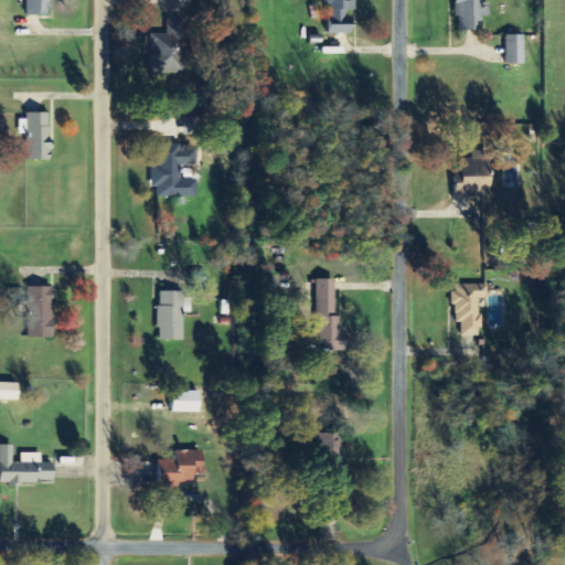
[(27,0),(27,17),(51,17),(50,0),(27,0)]
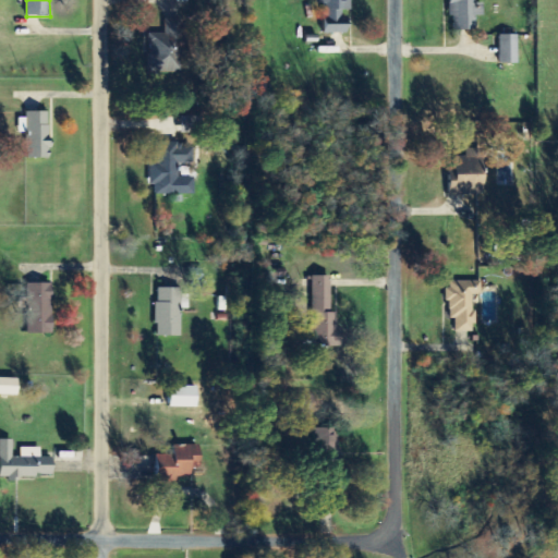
[(323,4),(324,34),(348,34),(348,11),(351,11),(350,0),(316,0),(317,4),(323,4)]
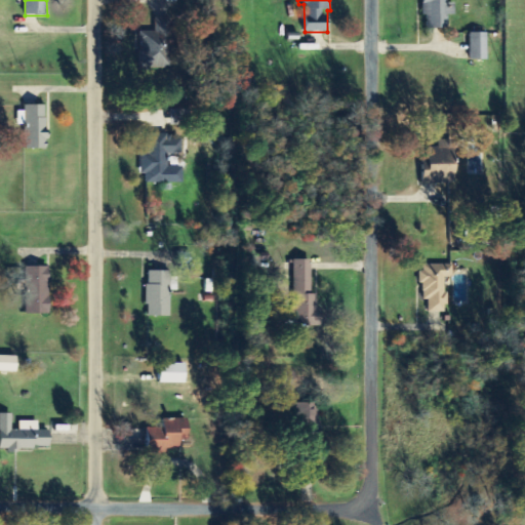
[(448,3),(447,0),(423,0),(425,30),(448,29),(447,16),(455,15),(455,3),(448,3)]
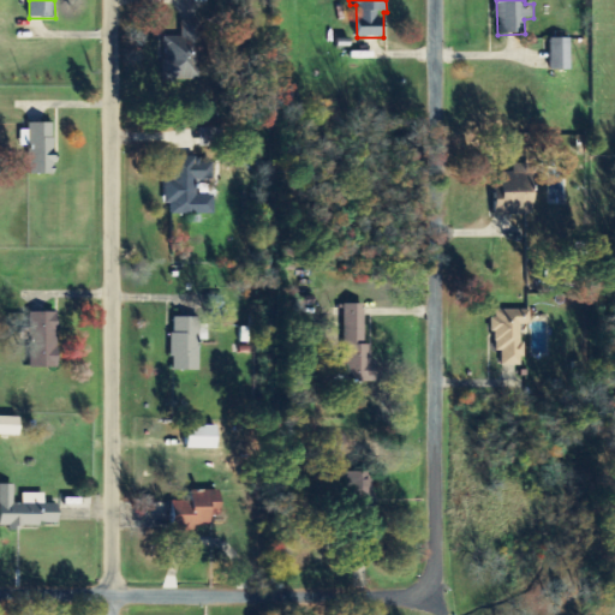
[(201,22),(181,21),(181,39),(165,37),(165,79),(198,81),(201,22)]
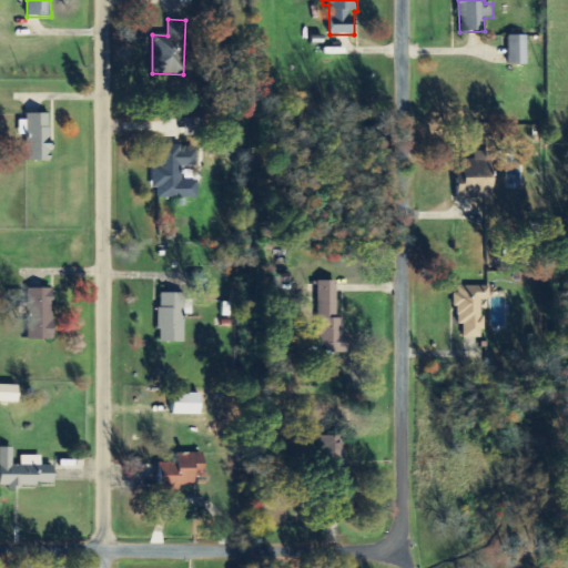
[(527,36),(508,37),(508,66),(527,66),(527,36)]
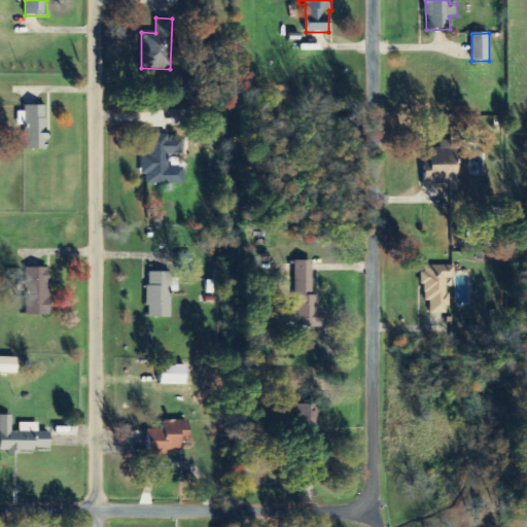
[(25,148),(46,148),(46,105),(26,105),(25,148)]
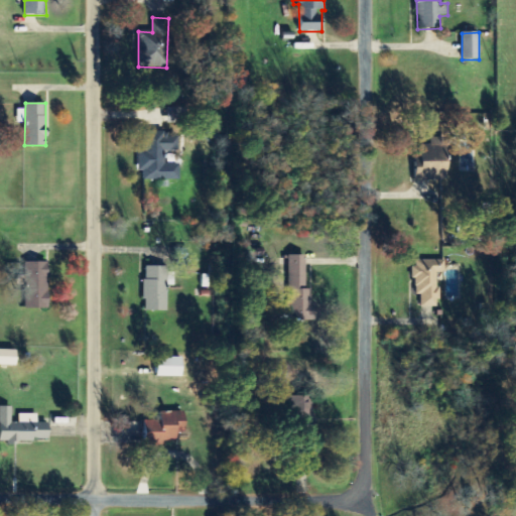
[(179,179),(179,163),(163,163),(163,151),(178,150),(178,133),(140,134),(140,170),(144,170),(144,179),(179,179)]
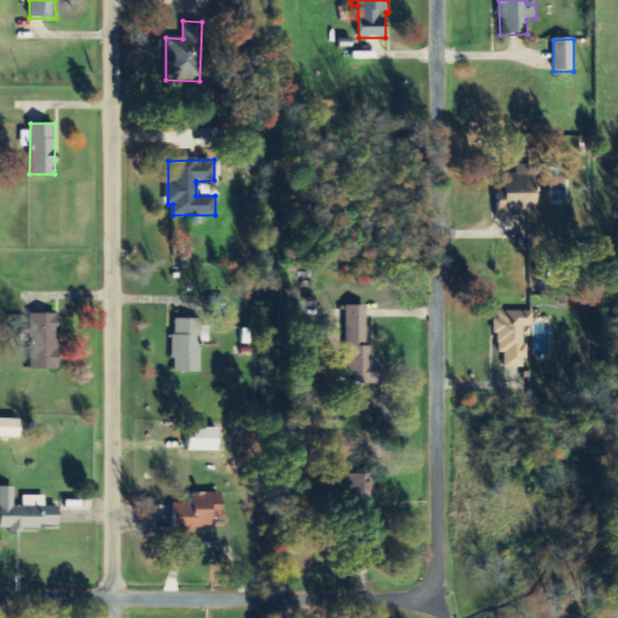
[(535,164),(516,165),(516,173),(503,173),(503,186),(497,186),(497,216),(536,215),(535,164)]
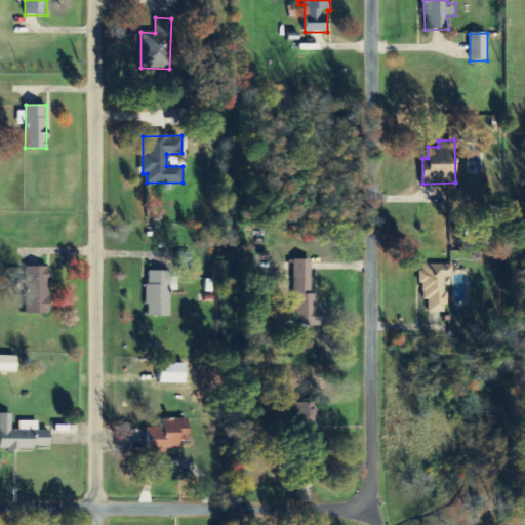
[(294,259),(294,326),(321,326),(321,308),(318,308),(318,294),(312,294),(312,259),(294,259)]
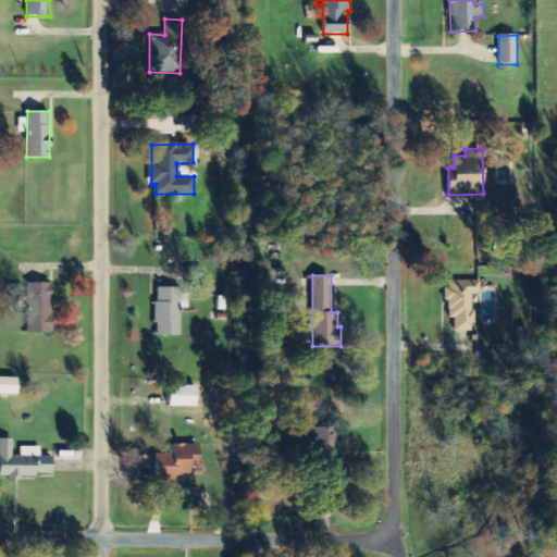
[(481,281),(447,281),(447,318),(455,318),(455,331),(474,331),(474,311),(472,311),(472,294),(481,294),(481,281)]
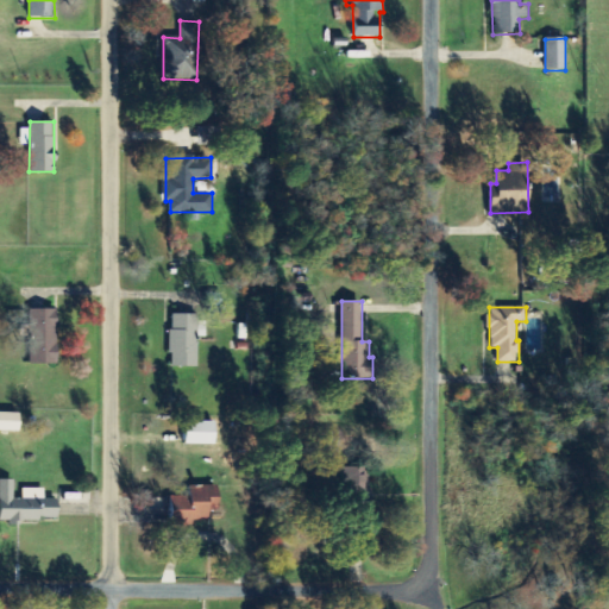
[(31,364),(58,364),(57,308),(30,309),(31,364)]
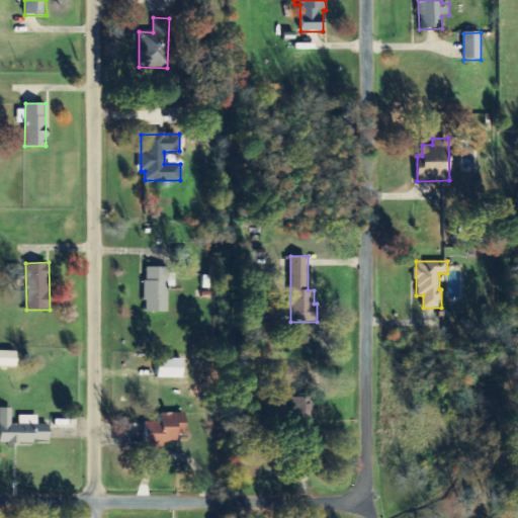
[(168,267),(146,267),(145,312),(168,312),(168,267)]
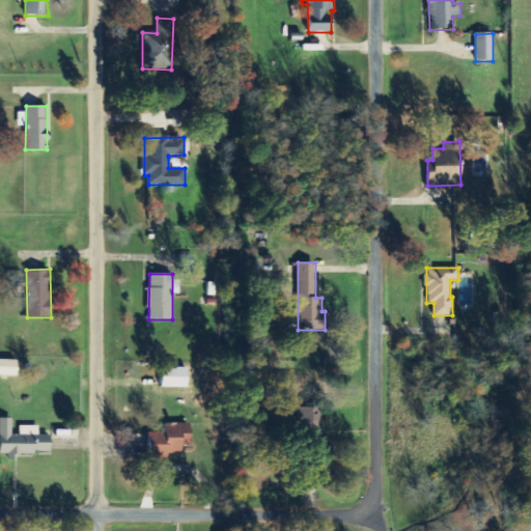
[(0,375),(17,375),(17,359),(0,360),(0,375)]
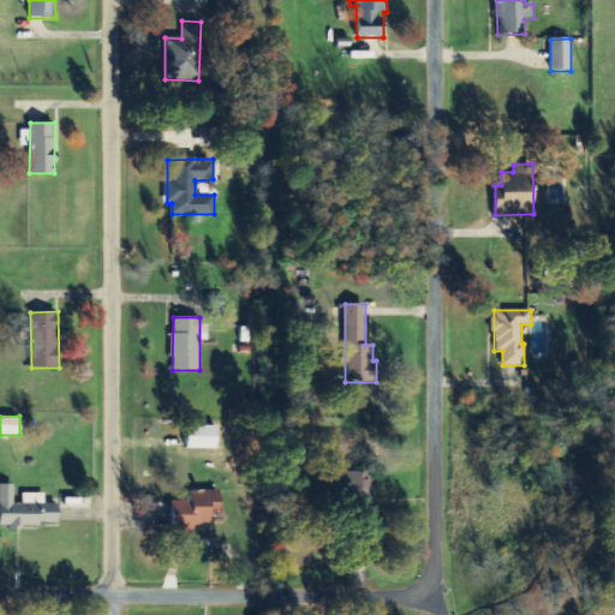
[(218,449),(218,425),(189,425),(187,448),(218,449)]
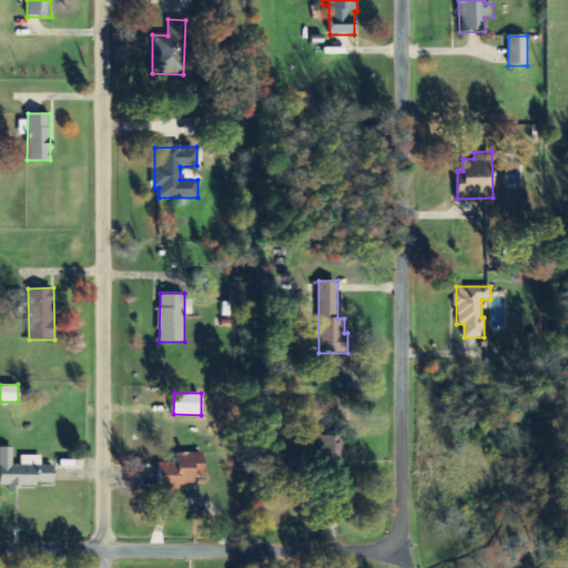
[(346,443),(337,443),(337,435),(323,436),(325,468),(347,467),(346,443)]
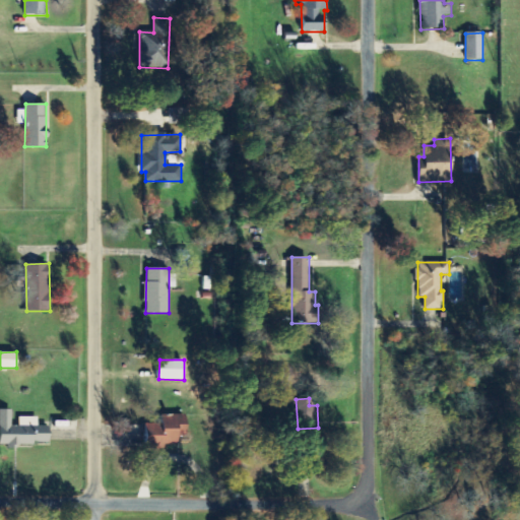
[(0,445),(50,444),(49,427),(38,427),(38,416),(19,417),(19,426),(11,427),(11,409),(0,409),(0,445)]
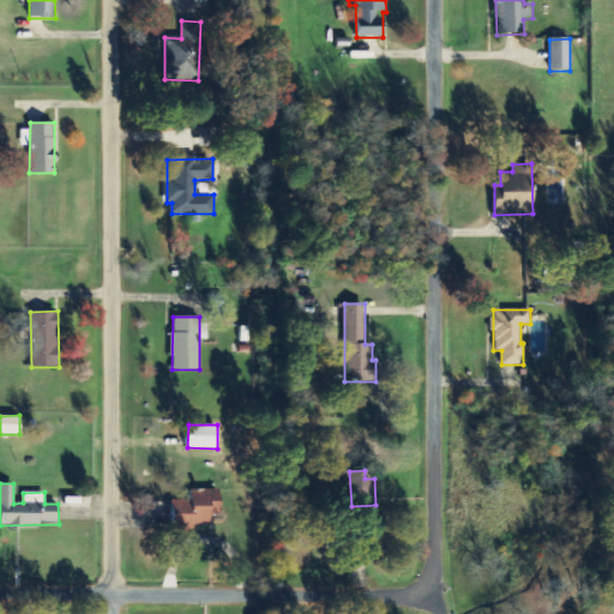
[(221,489),(191,491),(191,500),(173,500),(173,527),(211,527),(211,515),(221,515),(221,489)]
